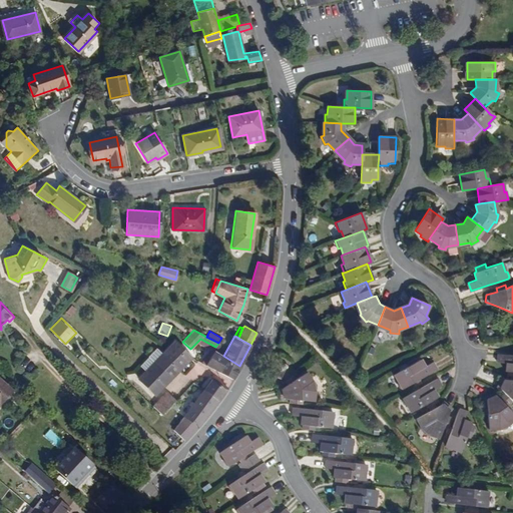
[(138,379),(143,384),(178,346),(174,342),(138,379)]
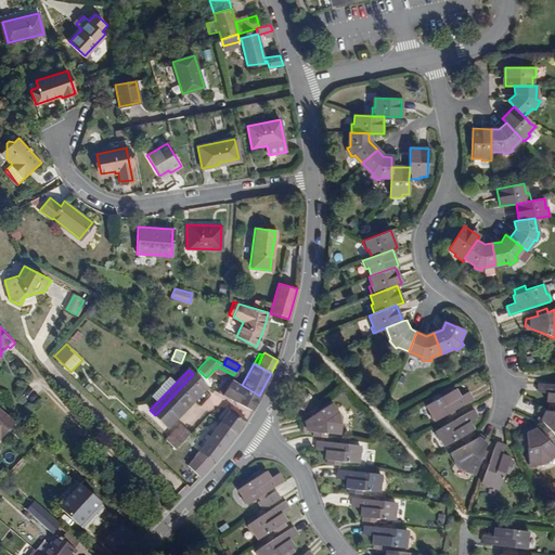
[(155,415),(167,427),(206,387),(193,374),(155,415)]
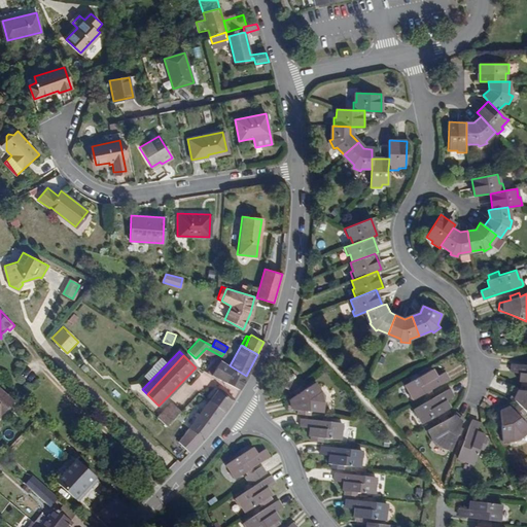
[(208,372),(239,390),(246,376),(230,365),(220,359),(216,357),(208,372)]
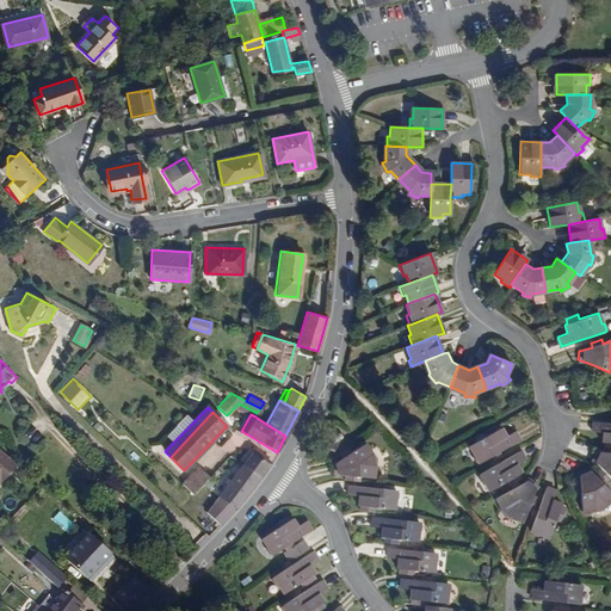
[(610,423),(593,420),(592,431),(603,433),(602,442),(605,443),(604,446),(609,448),(610,448),(610,423)]
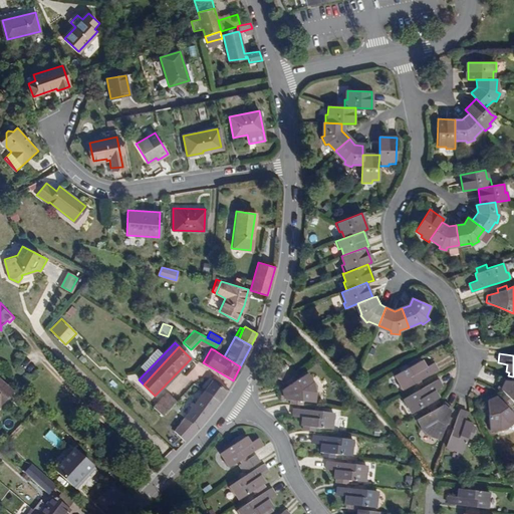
[(89,363),(81,357),(78,361),(85,368),(89,363)]
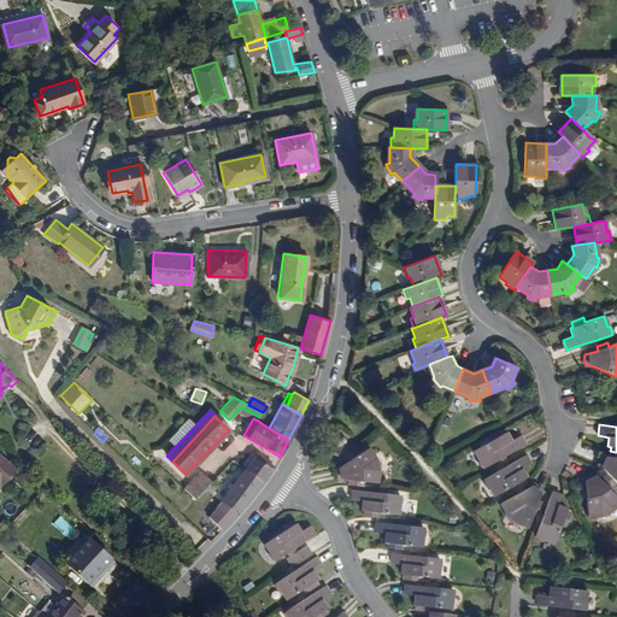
[(497,460),(504,457),(524,445),(519,435),(510,440),(505,432),(503,433),(501,429),(489,436),(492,440),(475,450),(479,459),(477,463),(480,466),(485,466),(497,460)]
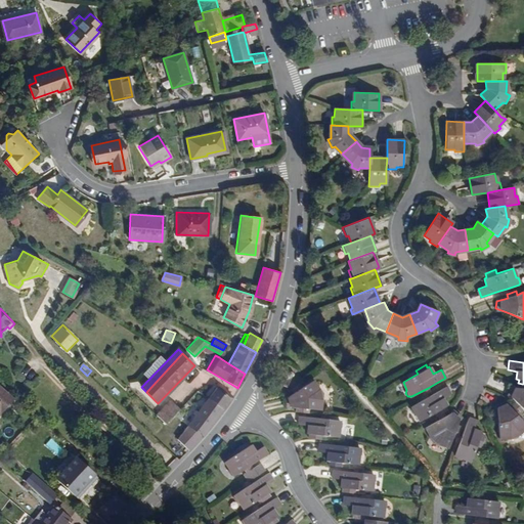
[(275,382),(287,387),(294,373),(282,367),(275,382)]
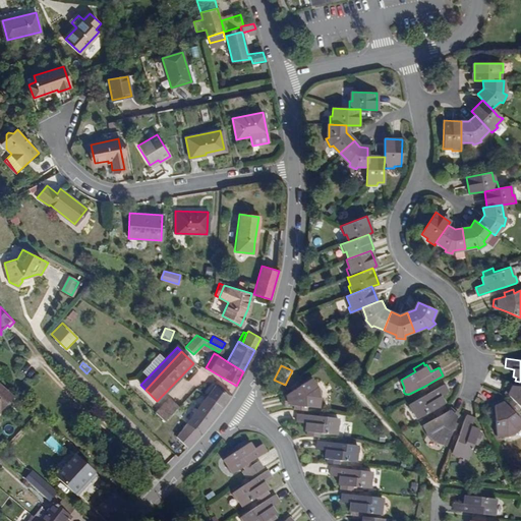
[(319,400),(321,400),(321,395),(320,389),(315,383),(314,383),(310,378),(298,387),(293,390),(285,395),(283,396),(285,404),(288,404),(295,405),(294,409),(306,410),(306,406),(317,407),(319,400)]
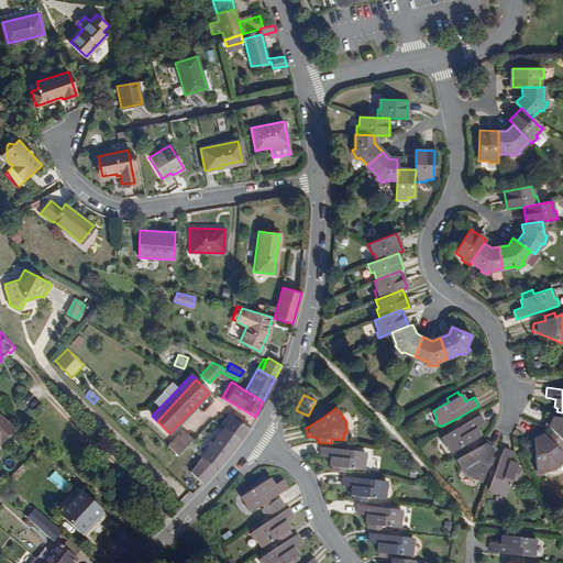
[(562,416),(560,417),(554,416),(549,414),(544,422),(548,423),(553,430),(549,434),(552,437),(559,443),(562,440),(562,416)]
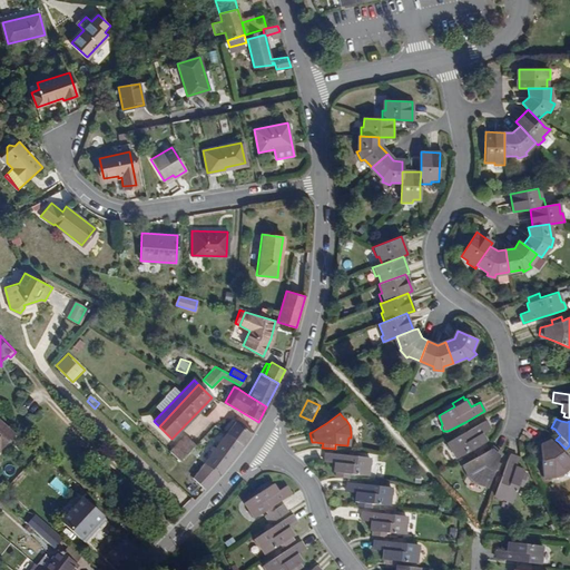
[(482,443),(485,442),(481,433),(490,429),(484,420),(464,431),(458,435),(446,442),(445,444),(449,450),(452,450),(457,458),(472,450),(474,453),(475,452),(481,449),(484,448),(482,443)]
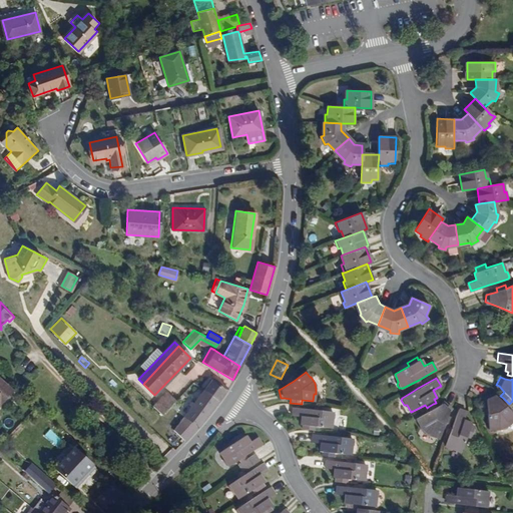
[(0,403),(12,391),(0,379),(0,403)]
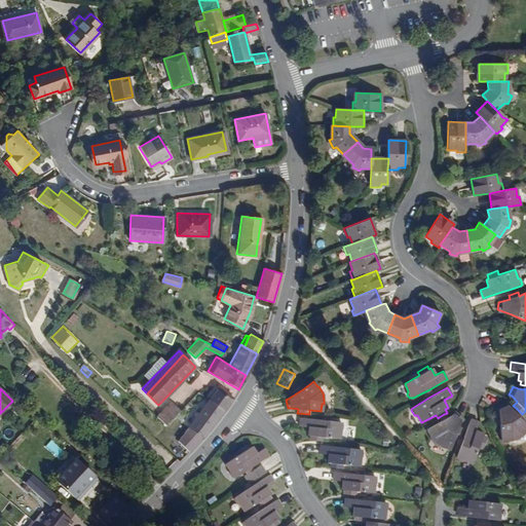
[(193,447),(202,438),(230,400),(216,388),(201,409),(197,407),(189,417),(188,416),(183,422),(195,431),(186,442),(193,447)]
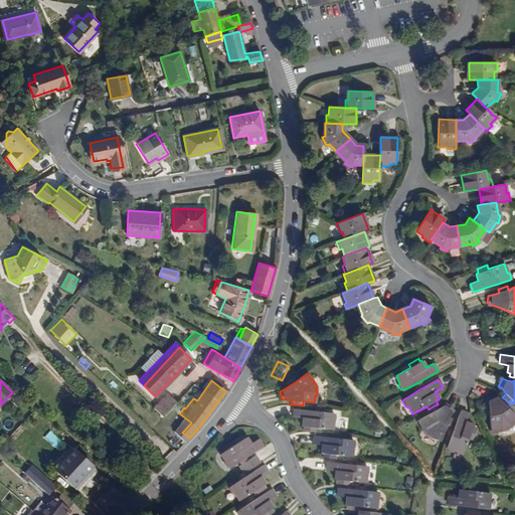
[(154,405),(163,414),(176,401),(167,392),(154,405)]
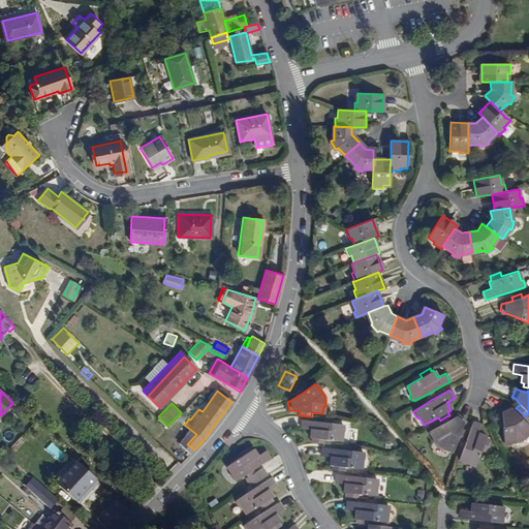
[(526,434),(528,431),(528,426),(524,421),(526,418),(525,416),(519,410),(516,412),(508,404),(500,408),(501,411),(502,416),(502,425),(503,441),(512,441),(514,443),(517,443),(524,439),(528,436),(526,434)]
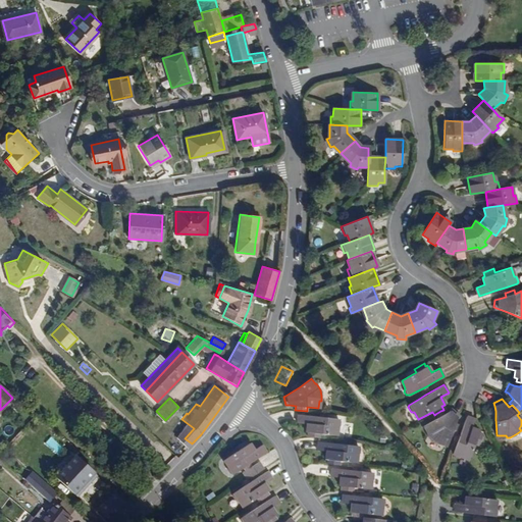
[(455,436),(456,434),(459,425),(455,423),(458,416),(459,414),(452,408),(449,411),(442,414),(437,417),(422,426),(426,433),(425,433),(428,438),(433,442),(439,445),(440,444),(447,446),(451,434),(455,436)]
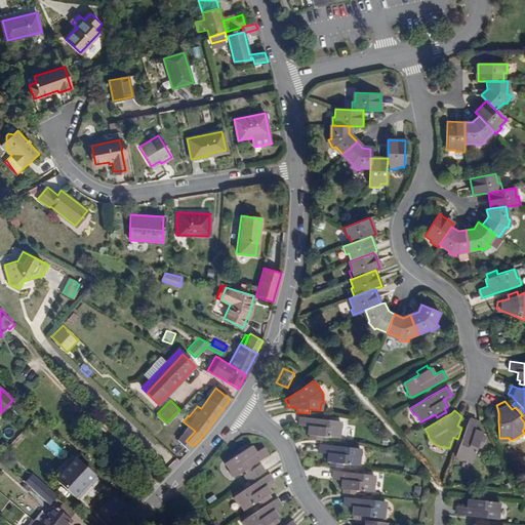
[(165,423),(166,422),(157,413),(156,414),(165,423)]
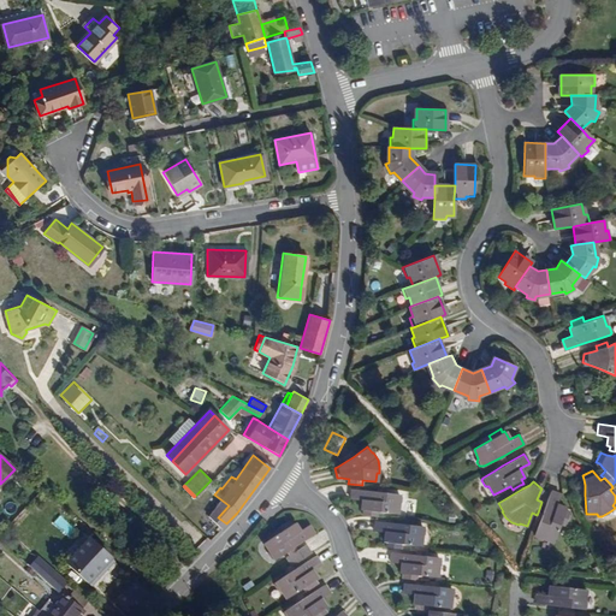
[(397,514),(398,503),(402,502),(402,496),(398,493),(385,491),(385,487),(377,487),(375,491),(353,489),(350,498),(362,499),(361,509),(363,510),(363,516),(377,517),(377,511),(397,514)]
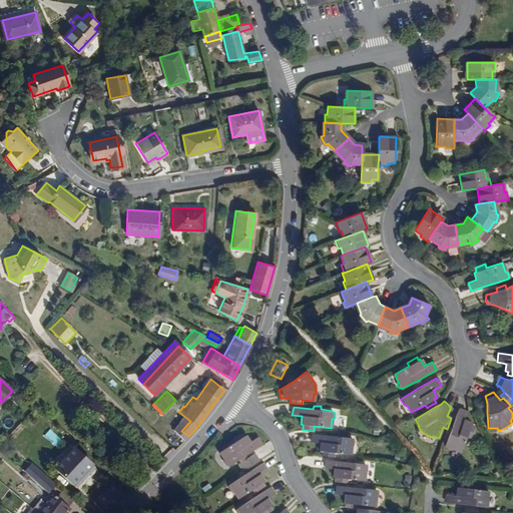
[(474,426),(470,425),(471,422),(463,419),(466,412),(458,409),(451,428),(449,434),(445,444),(446,449),(451,451),(453,449),(460,452),(466,435),(470,437),(474,426)]
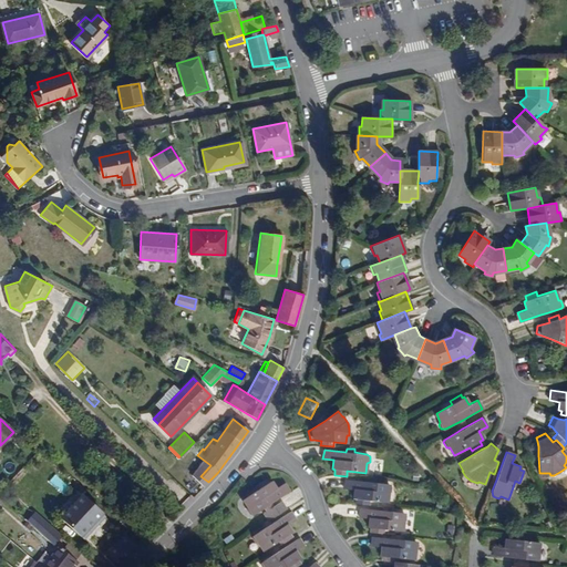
[(6,485),(11,491),(31,470),(26,464),(6,485)]
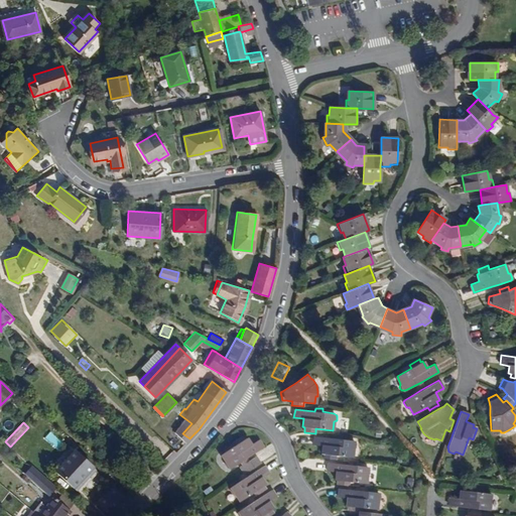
[(241,462),(248,472),(260,464),(255,457),(248,462),(246,458),(264,445),(259,439),(252,443),(248,437),(245,438),(244,436),(235,442),(237,444),(223,454),(227,461),(225,462),(230,469),(241,462)]
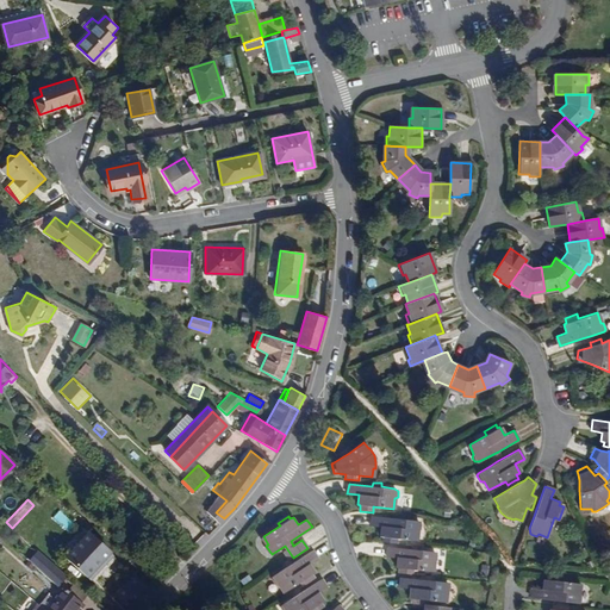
[(416,531),(419,529),(419,524),(416,522),(404,521),(397,520),(372,517),(371,527),(379,528),(378,536),(381,537),(381,541),(397,543),(398,539),(415,540),(416,531)]
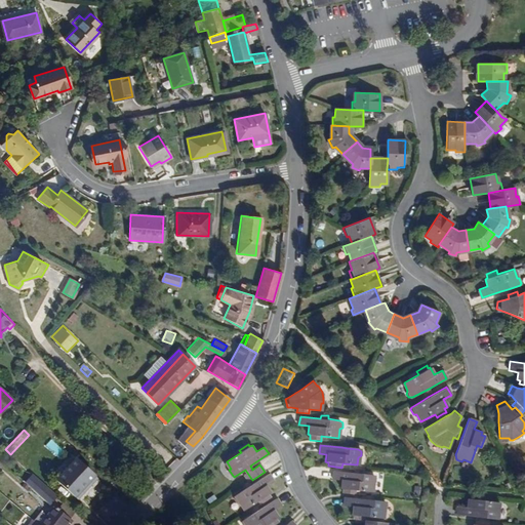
[(76,487),(80,490),(93,475),(75,458),(56,479),(71,492),(76,487)]
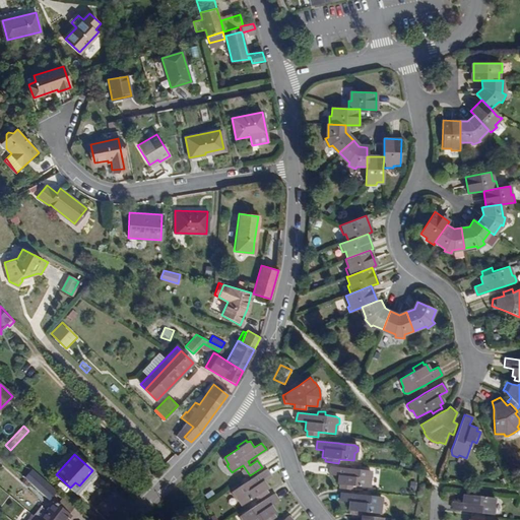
[(351,484),(369,486),(370,479),(372,477),(373,472),(370,470),(358,469),(350,468),(331,466),(330,474),(337,475),(336,482),(340,483),(339,488),(350,489),(351,484)]
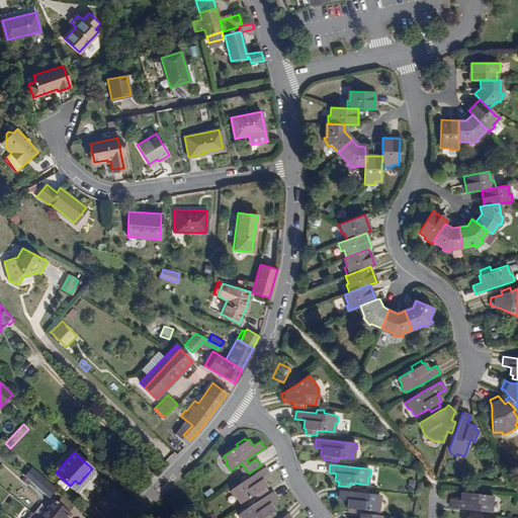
[(264,487),(267,485),(262,478),(269,473),(265,466),(249,477),(243,481),(232,489),(235,495),(238,495),(242,502),(255,493),(257,497),(267,491),(264,487)]
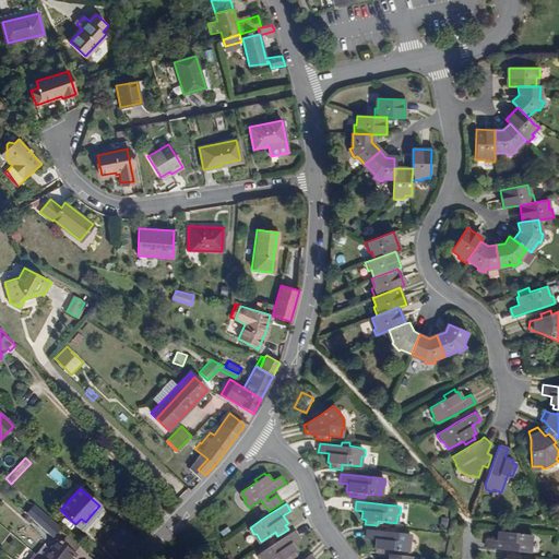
[(51,536),(60,527),(35,504),(27,514),(51,536)]
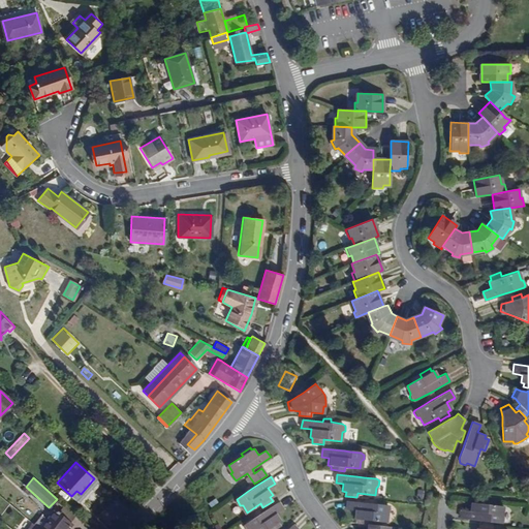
[(504,516),(502,512),(503,505),(486,504),(486,500),(474,499),(474,502),(471,502),(470,509),(462,509),(461,518),(481,520),(488,521),(501,522),(503,520),(504,516)]
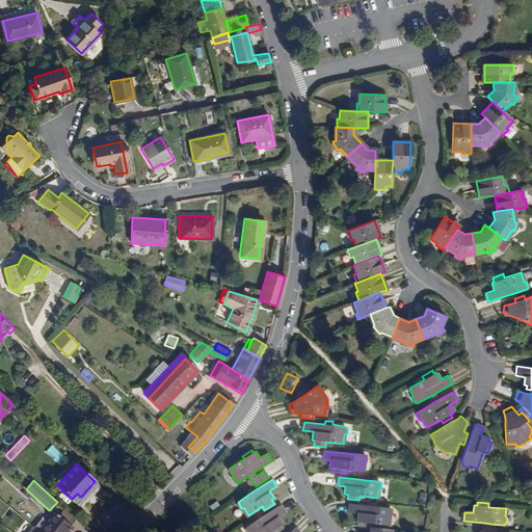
[(387,525),(388,520),(392,516),(392,511),(389,507),(378,506),(371,505),(349,503),(348,512),(358,513),(357,522),(361,522),(360,525),(370,527),(371,523),(387,525)]
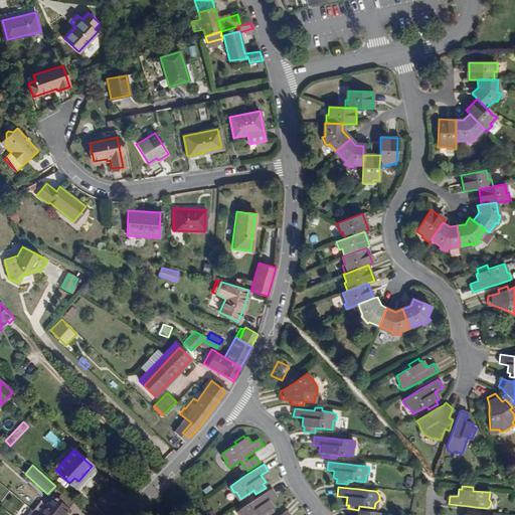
[(262,514),(268,514),(274,511),(272,508),(274,507),(270,500),(276,495),(272,489),(253,500),(249,503),(238,510),(237,513),(238,514),(261,514),(262,514)]
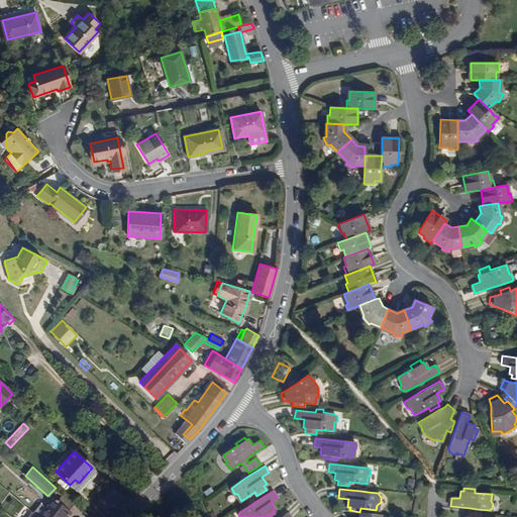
[(56,501),(66,509),(72,502),(62,494),(56,501)]
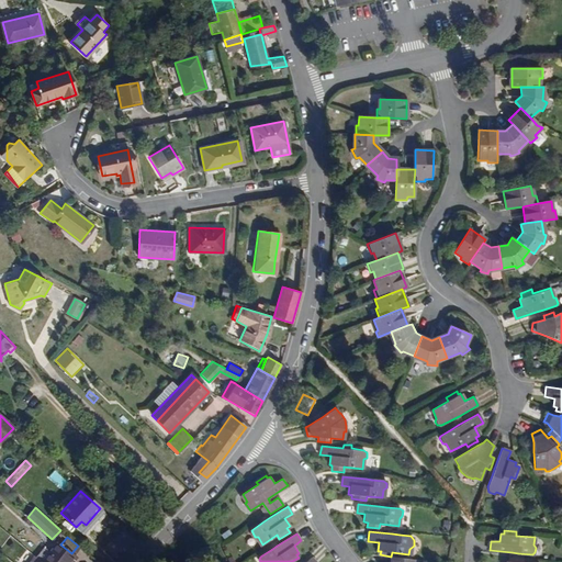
[(67,561),(74,554),(71,553),(60,544),(56,541),(47,552),(42,548),(35,555),(40,560),(43,561),(67,561)]
